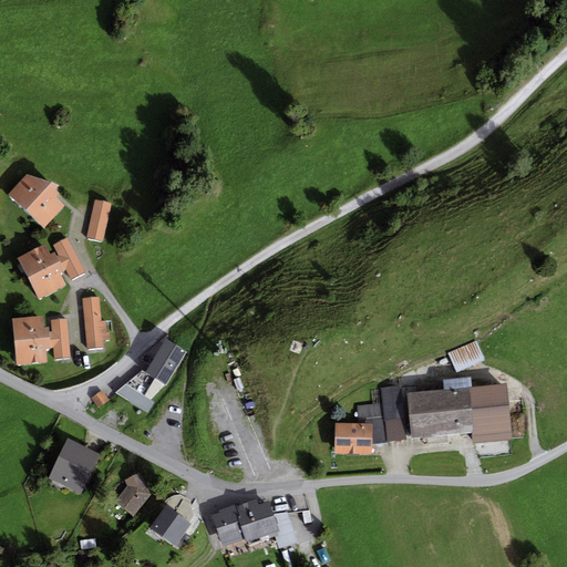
[(27,175),(8,194),(44,227),(63,206),(54,197),(60,194),(55,188),(59,186),(27,175)]
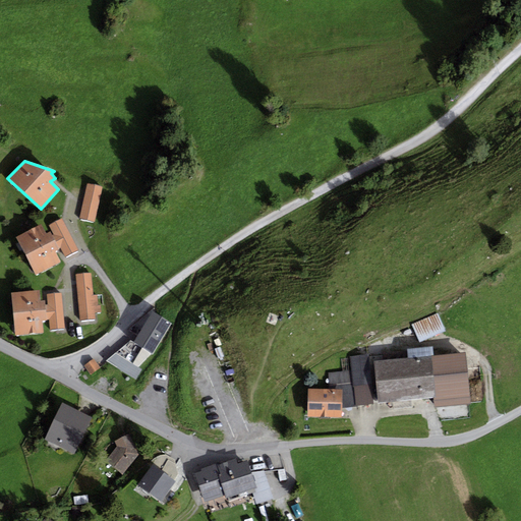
[(95,222),(102,187),(87,183),(79,219),(95,222)]
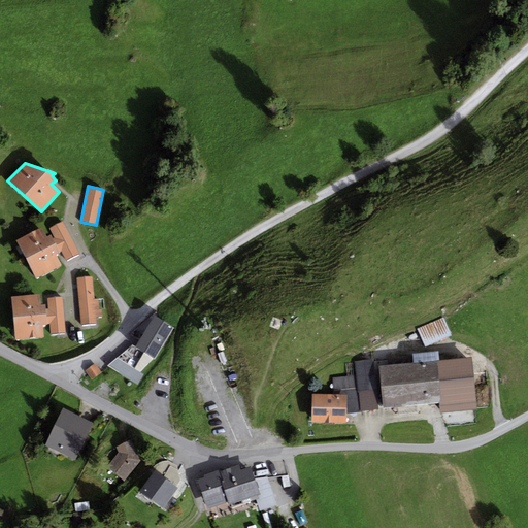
[(41,228),(17,241),(36,279),(61,266),(56,255),(62,252),(66,261),(80,254),(63,222),(50,229),(53,235),(46,238),(41,228)]
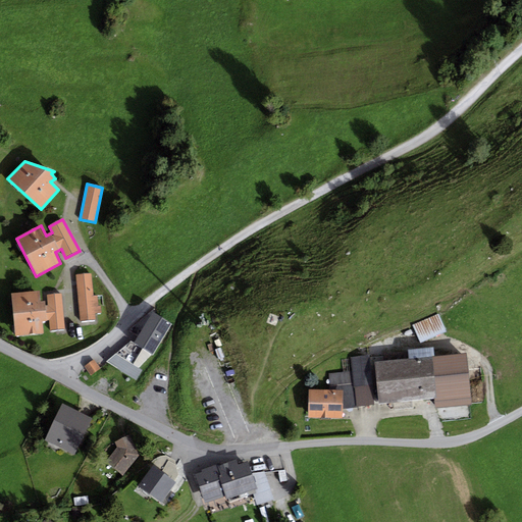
[(97,296),(93,296),(91,273),(75,274),(80,322),(96,320),(95,313),(99,313),(101,313),(101,307),(98,307),(97,296)]
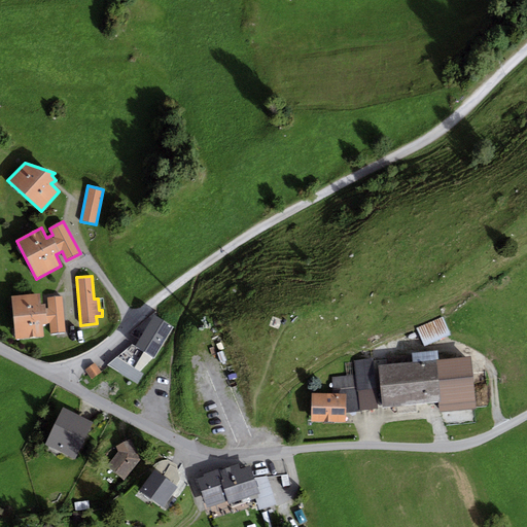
[(39,293),(11,295),(15,340),(44,337),(42,324),(49,323),(50,334),(65,331),(62,296),(47,297),(47,304),(40,305),(39,293)]
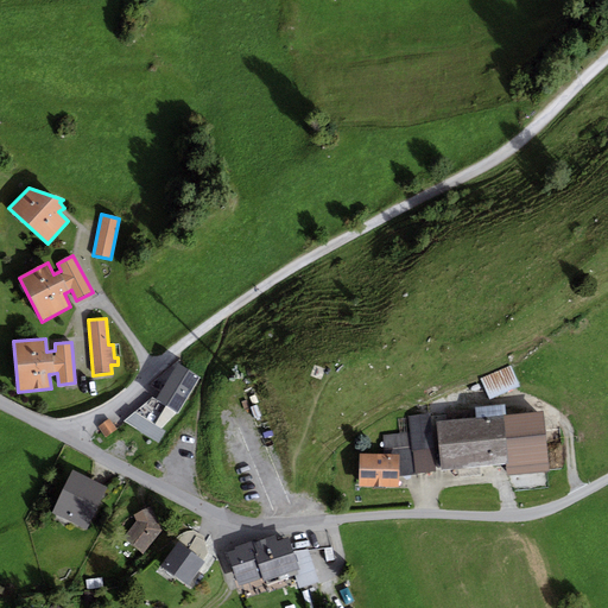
[(177,412),(201,378),(178,363),(156,399),(177,412)]
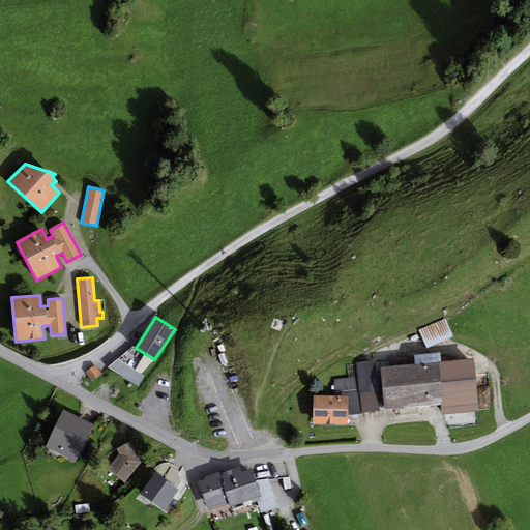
[(418,329),(427,349),(453,337),(446,318),(418,329)]
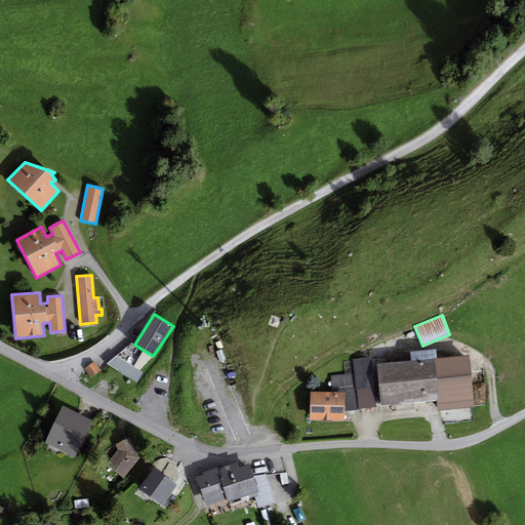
[(139,370),(153,356),(134,345),(131,342),(117,356),(139,370)]
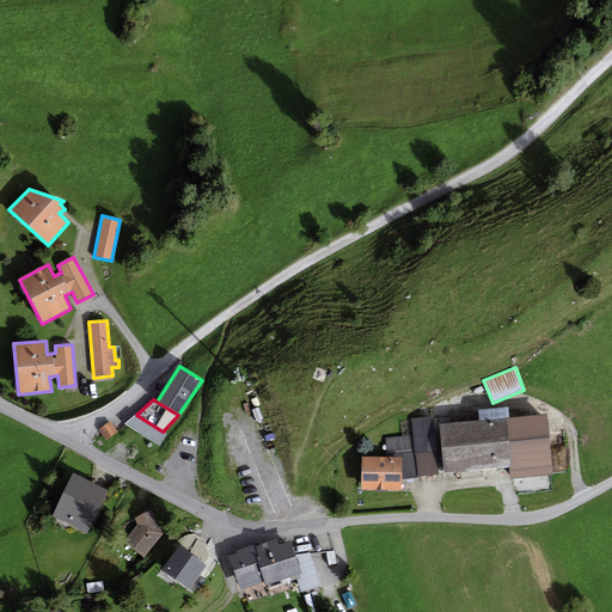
[(166,434),(163,432),(136,415),(124,424),(160,446),(166,434)]
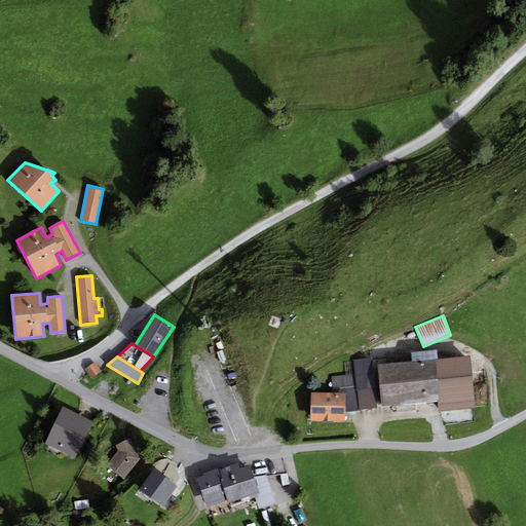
[(471,357),(436,360),(440,400),(437,401),(438,412),(441,411),(476,408),(471,357)]
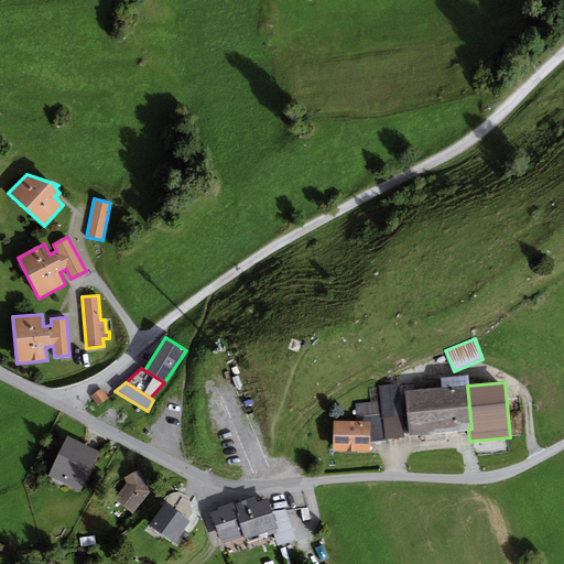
[(399,383),(379,386),(380,402),(355,404),(356,422),(371,422),(370,442),(404,437),(399,383)]
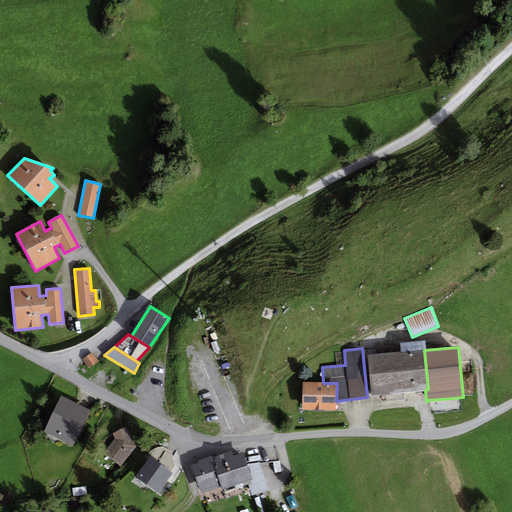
[(424,350),(368,355),(371,395),(425,390),(428,389),(424,350)]
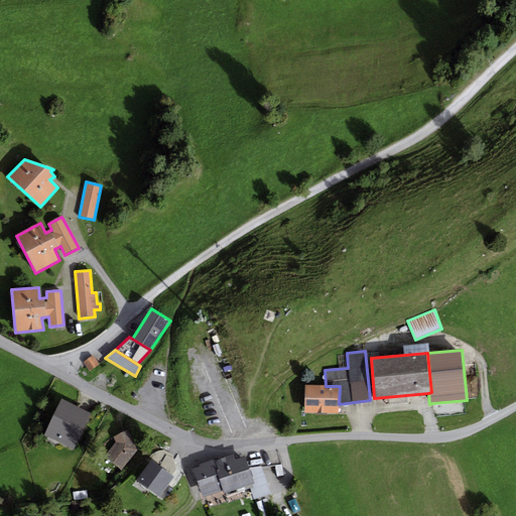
[(99,365),(93,356),(84,363),(90,372),(99,365)]
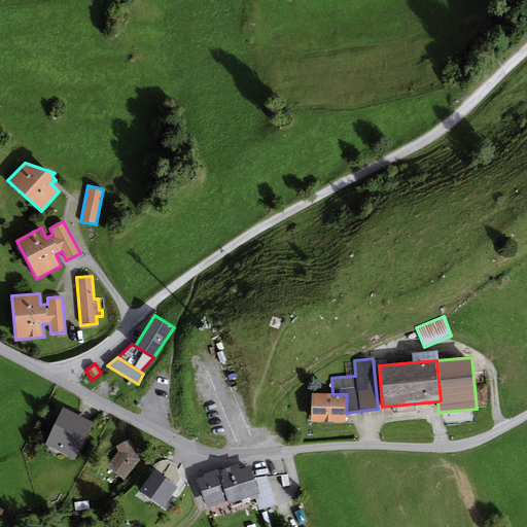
[(332,394),(312,393),(310,422),(345,423),(346,413),(347,394),(332,394)]
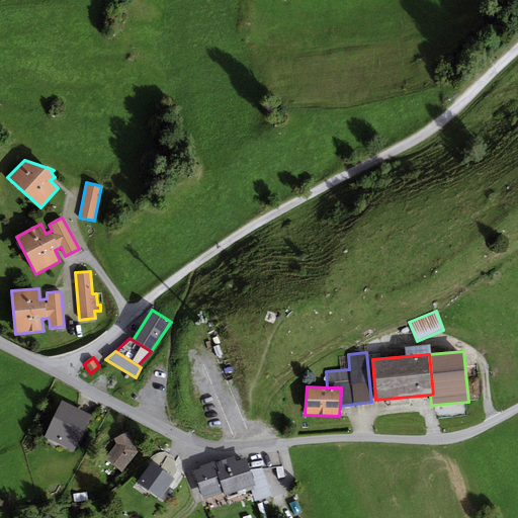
[(76,451),(91,416),(61,402),(45,437),(76,451)]
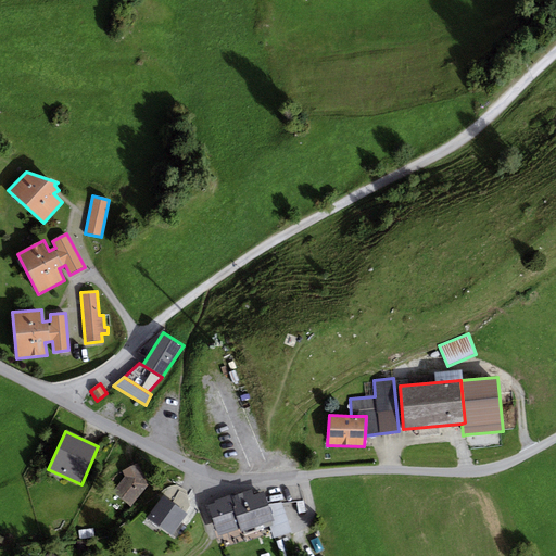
[(149,487),(138,463),(123,471),(125,477),(113,491),(131,507),(149,487)]
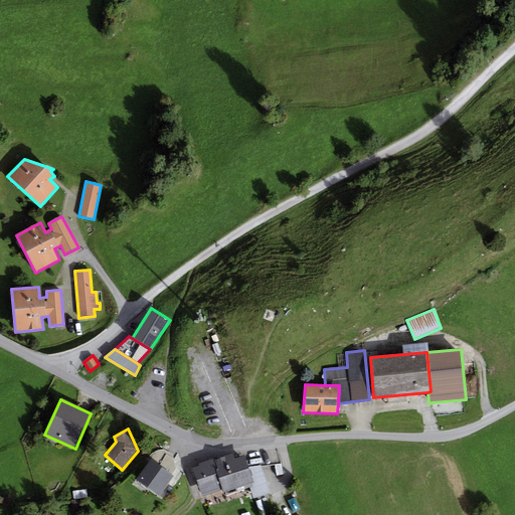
[(148,458),(150,460),(171,475),(175,470),(172,454),(162,451),(152,454),(148,458)]
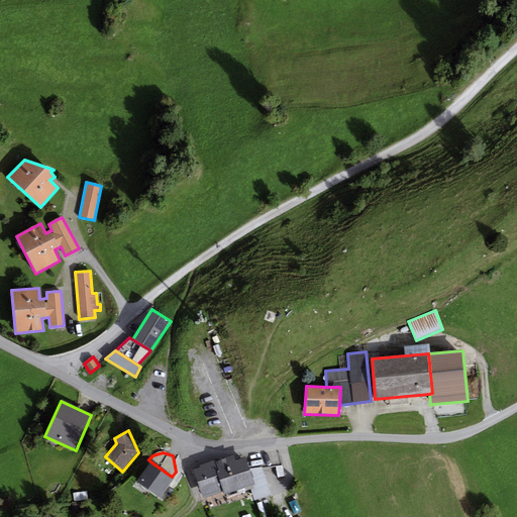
[(249,469),(245,457),(235,460),(234,455),(216,461),(219,471),(217,472),(223,492),(224,495),(249,487),(254,485),(249,469)]
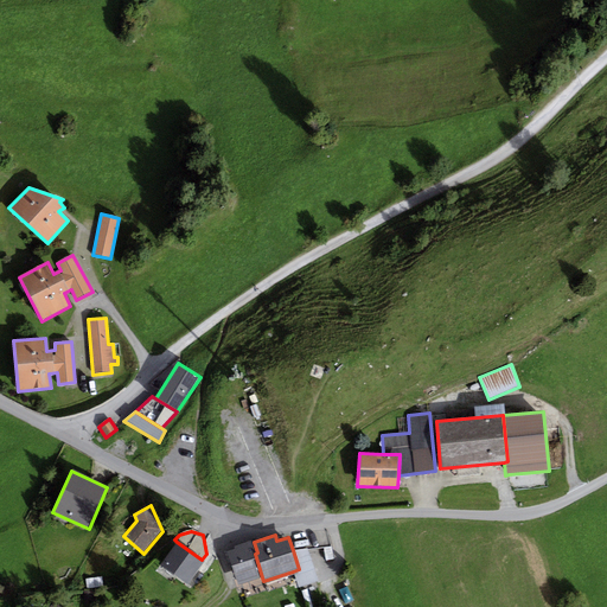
[(235,549),(227,553),(235,576),(238,586),(262,577),(255,554),(257,553),(254,542),(253,541),(235,547),(235,549)]
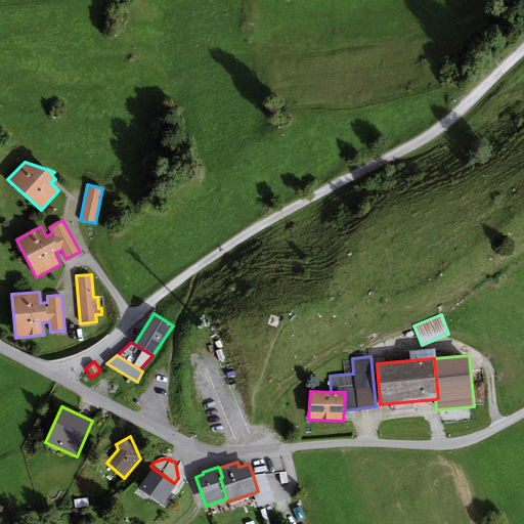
[(153,468),(138,488),(162,505),(176,484),(174,483),(153,468)]
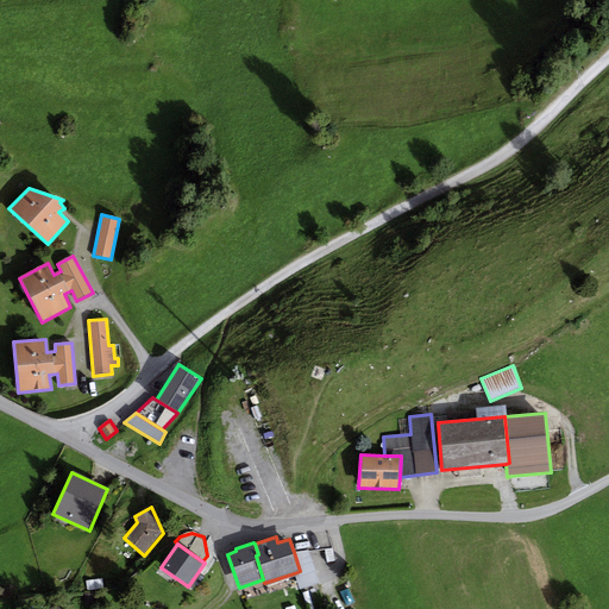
[(308,551),(294,552),(300,571),(294,573),(300,590),(319,583),(308,551)]
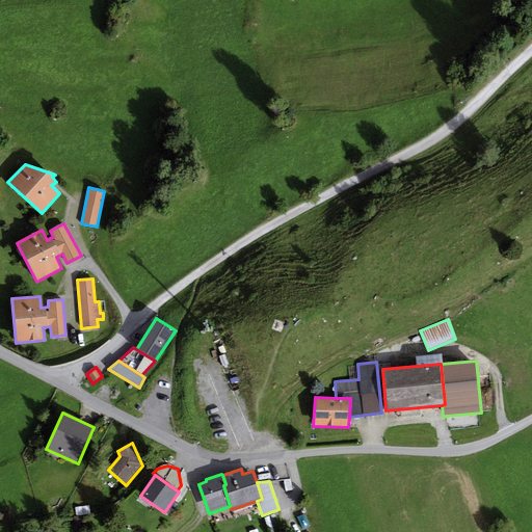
All buildings are outlined.
